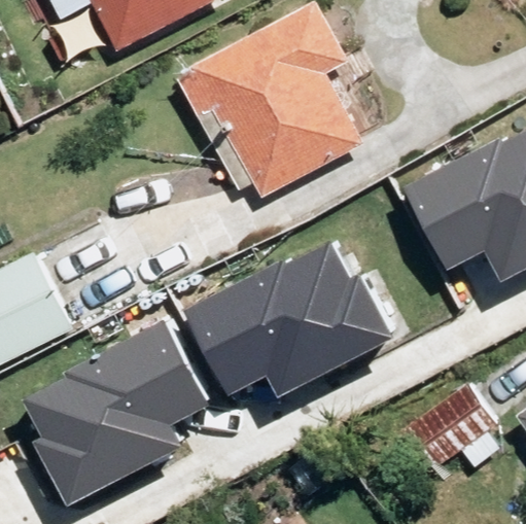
[(91,4),(117,53),(215,0),(49,0),(61,21),(91,4)]
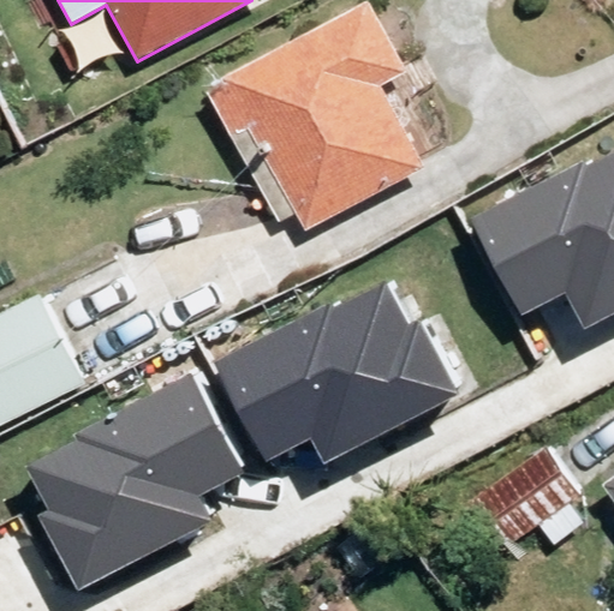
[(368,0),(204,89),(231,138),(249,129),(304,231),(424,165),(382,88),(407,73),(368,0)]
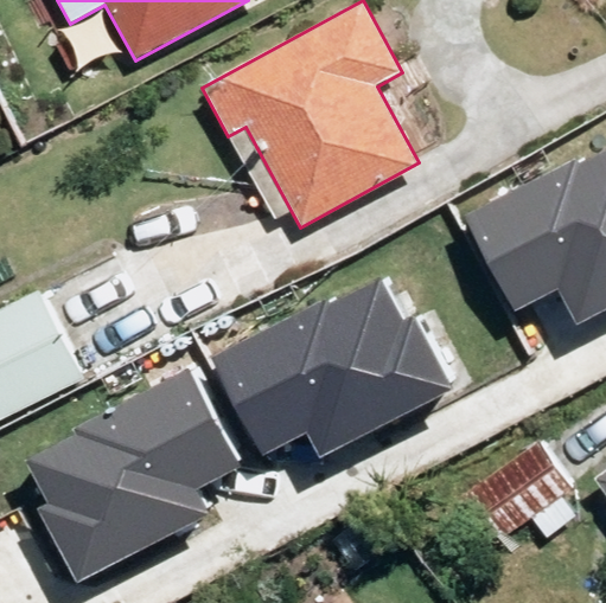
[(573,160),(463,215),(508,307),(562,280),(579,314),(605,300),(605,153),(576,168),(573,160)]
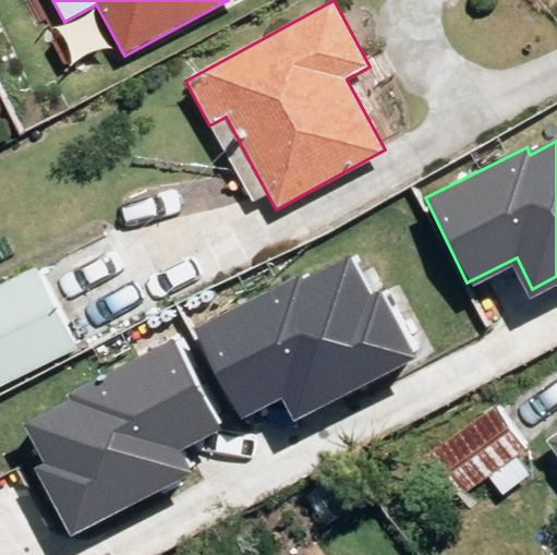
[(297,275),(195,325),(238,410),(287,385),(303,417),(413,362),(378,292),(368,297),(350,258),(301,282),(297,275)]
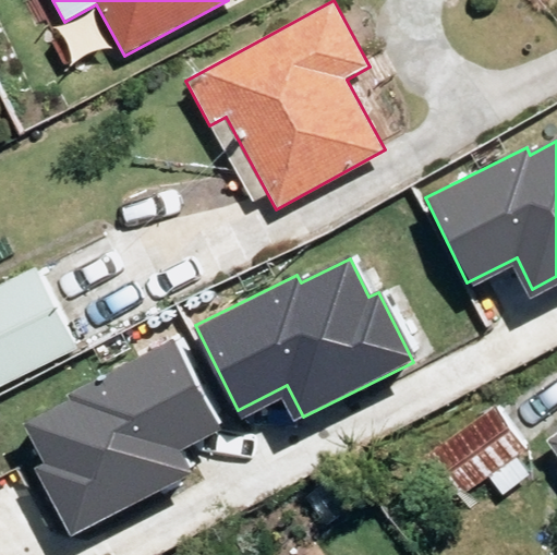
[(0,386),(80,347),(37,262),(0,280),(0,386)]
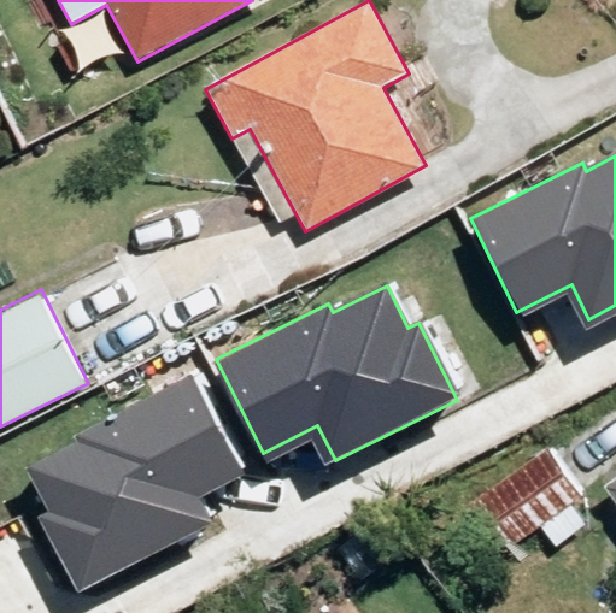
[(189,376),(24,458),(48,506),(39,511),(75,582),(209,517),(197,493),(239,472),(189,376)]
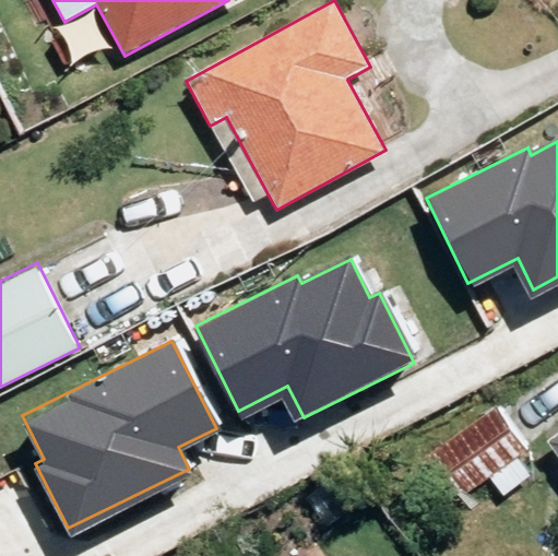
[(529,449),(497,405),(423,457),(454,501),(488,477),(517,458),(529,449)]
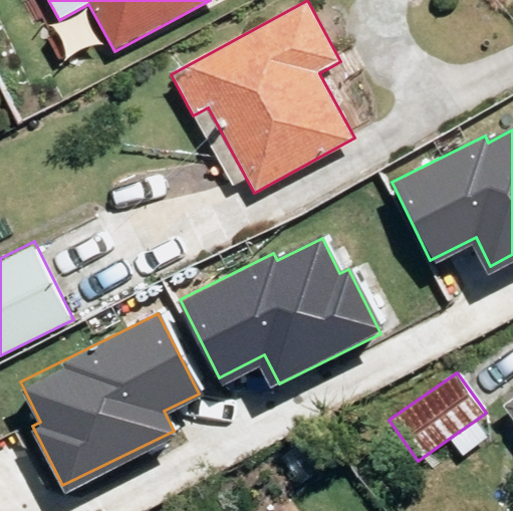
[(512,399),(503,406),(512,419),(512,399)]
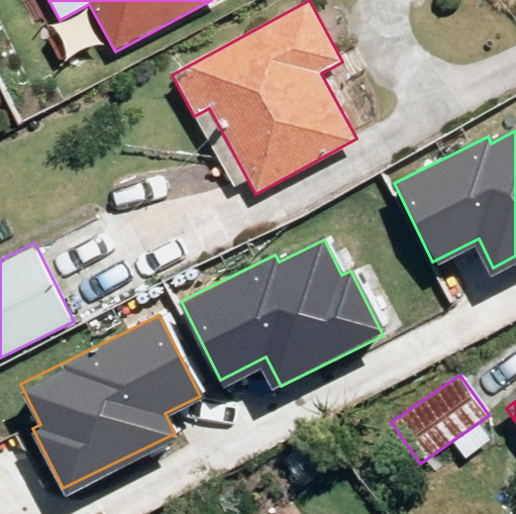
[(463,457),(490,439),(478,423),(451,441),(463,457)]
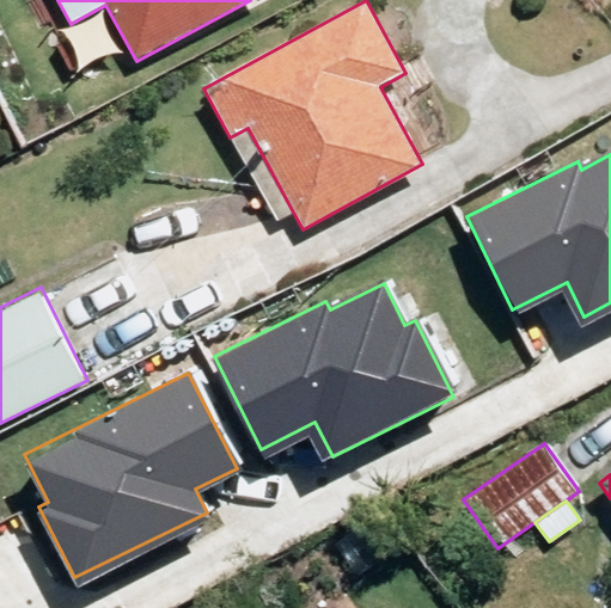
All buildings are outlined.
